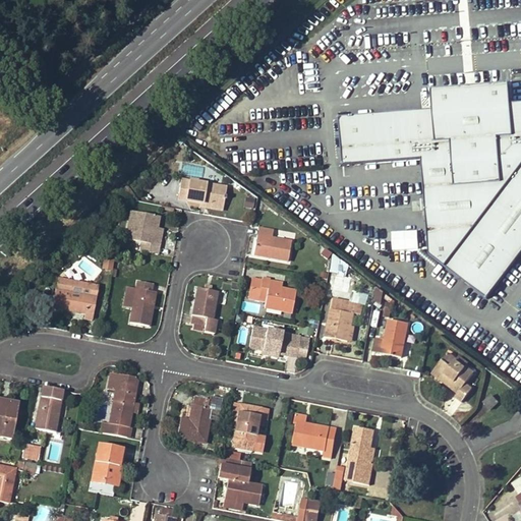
[(302,64),(304,76),(312,75),(310,63),(302,64)]
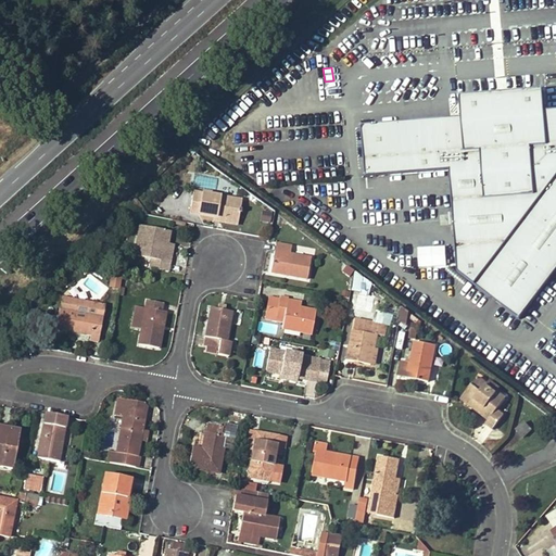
[(555,106),(543,108),(541,89),(458,93),(459,116),(362,124),(366,172),(447,167),(455,268),(518,314),(555,264),(555,106)]
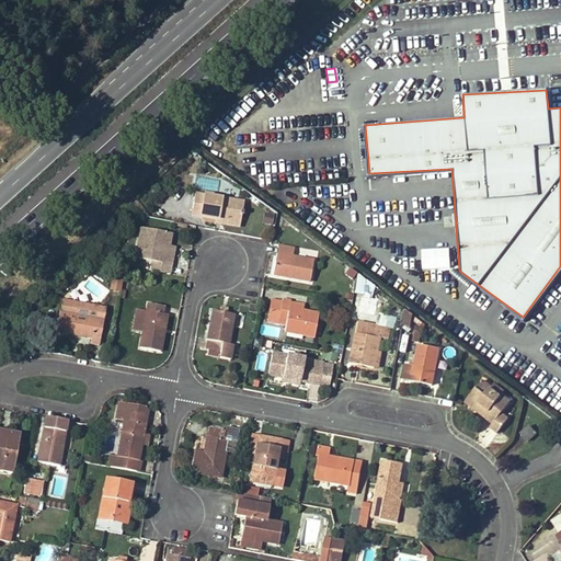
[(233,222),(238,202),(195,194),(192,208),(202,210),(201,215),(201,216),(215,219),(233,222)]
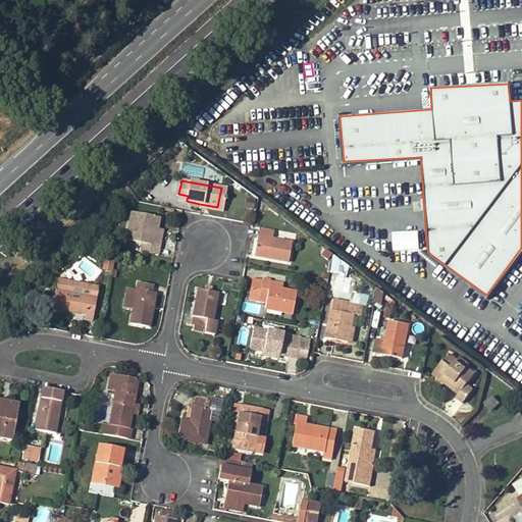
[(226,189),(221,188),(217,207),(200,204),(200,207),(222,211),(224,201),(223,200),(223,197),(225,197),(226,189)]
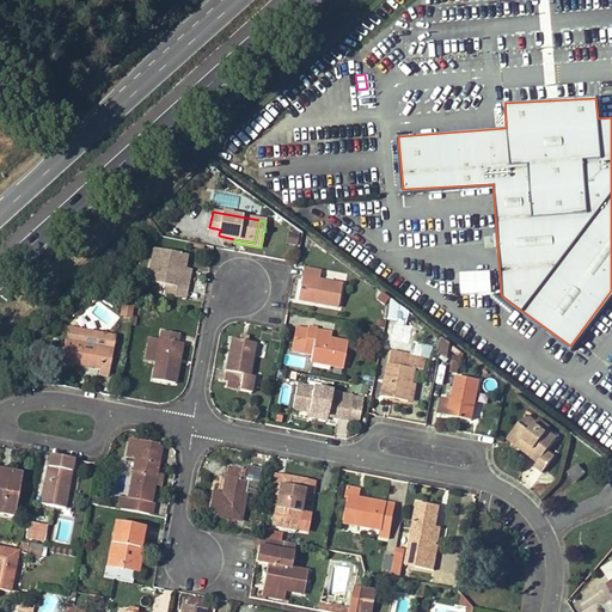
[(298,244),(300,233),(289,230),(287,242),(298,244)]
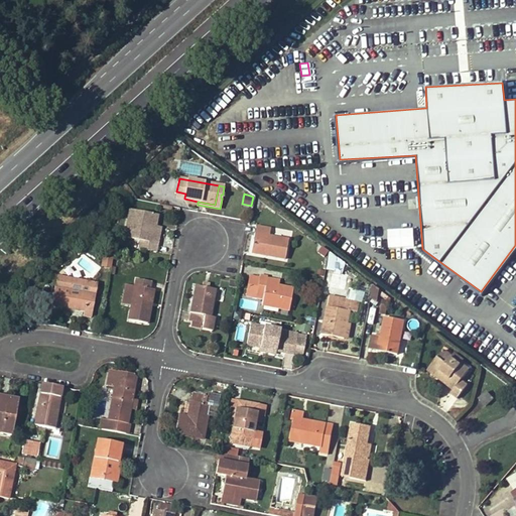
[(152,243),(156,226),(158,215),(129,210),(124,238),(140,241),(139,249),(156,253),(157,244),(152,243)]
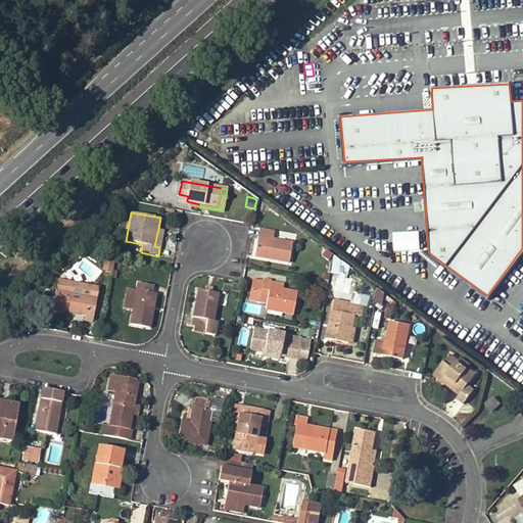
[(162,230),(158,229),(154,246),(159,247),(162,230)]
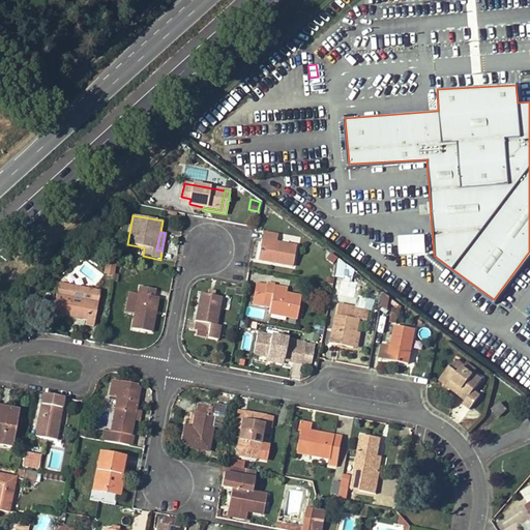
[(257,261),(292,267),(296,246),(276,243),(277,235),(262,233),(257,261)]
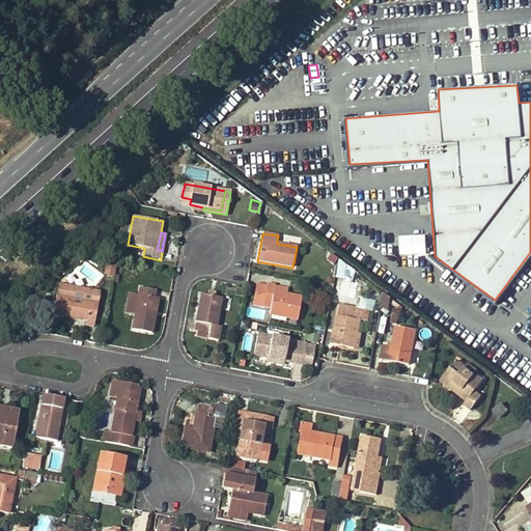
[(414,236),(403,236),(403,250),(425,249),(425,235),(414,235),(414,236)]
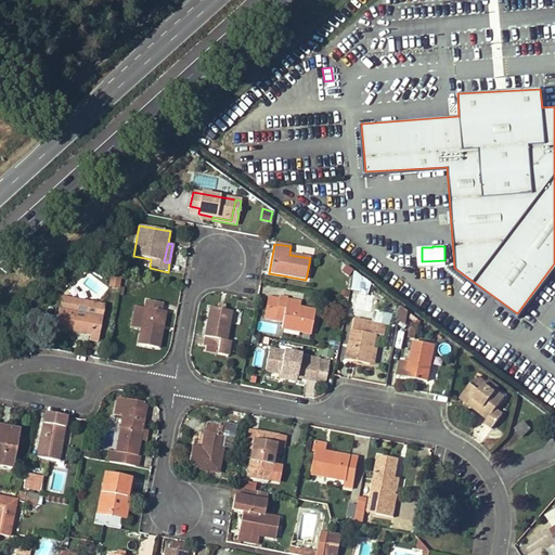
[(120,287),(123,273),(112,271),(110,285),(120,287)]
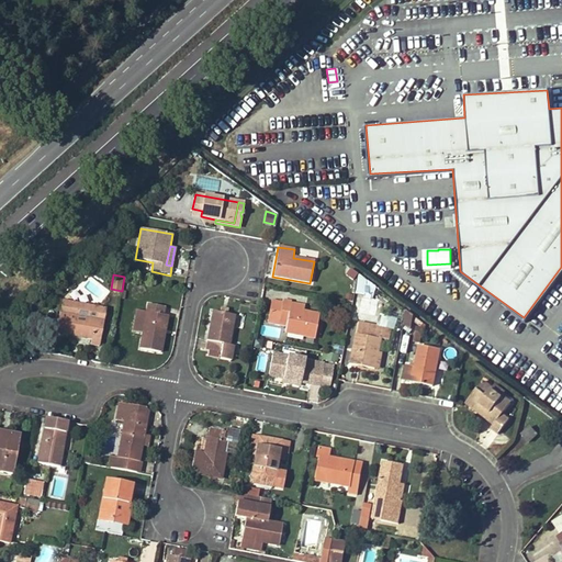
[(356,278),(355,292),(373,294),(375,281),(356,278)]
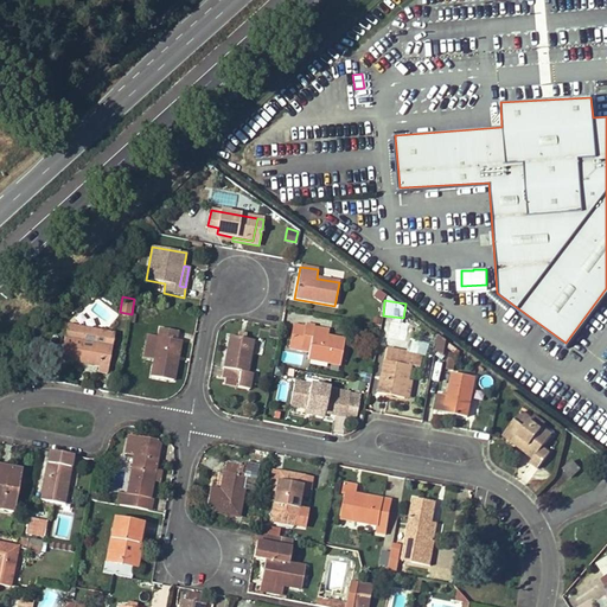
[(312,333),(313,328),(314,325),(305,324),(300,349),(310,351),(307,359),(339,365),(345,339),(327,336),(312,333)]
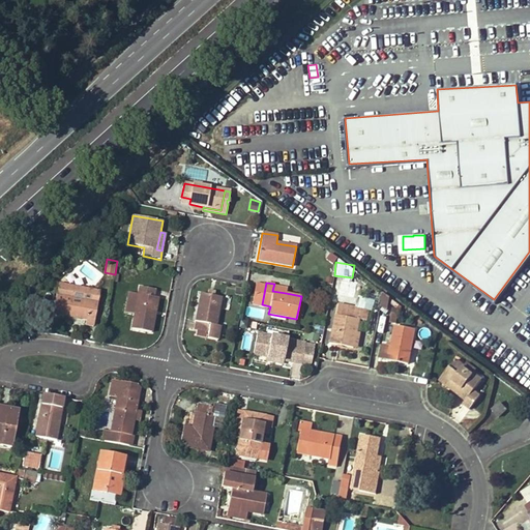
[(155,290),(140,287),(138,297),(135,313),(131,329),(150,333),(157,298),(153,297),(155,290)]
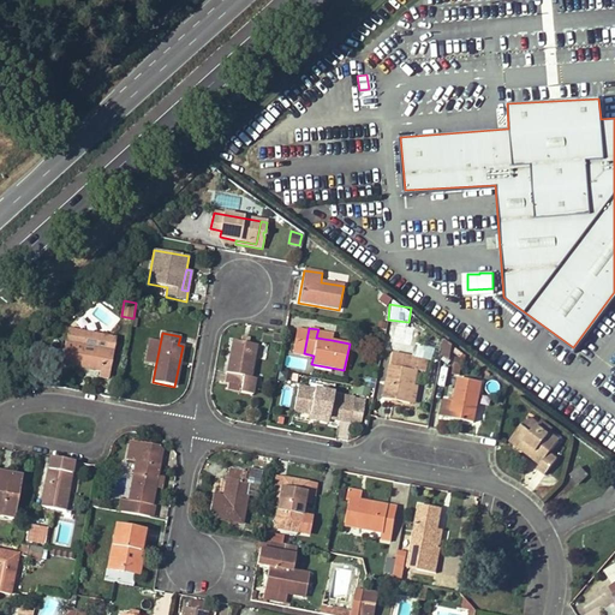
[(83,340),(82,346),(100,350),(102,338),(84,334),(83,338),(84,338),(84,340),(83,340)]
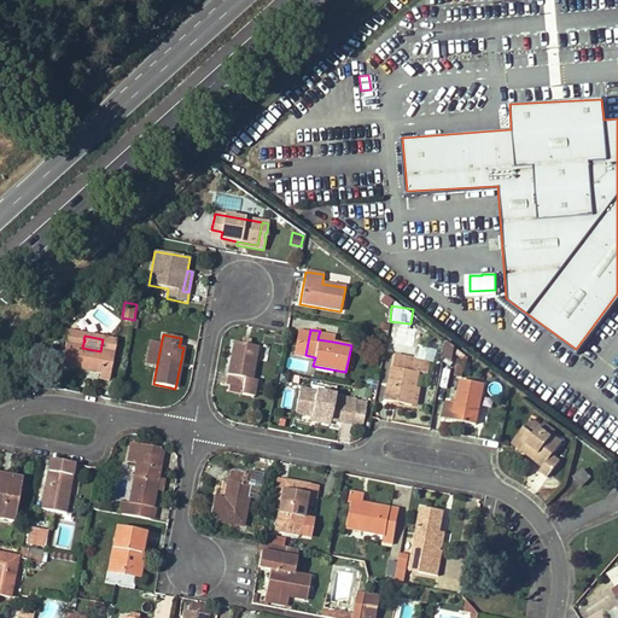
[(100,351),(114,354),(116,342),(103,339),(100,351)]
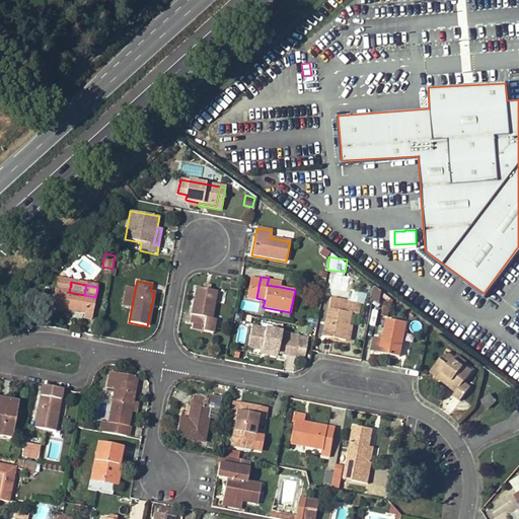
[(208,290),(203,289),(196,287),(189,322),(204,325),(203,331),(213,334),(216,319),(212,318),(217,291),(208,290)]
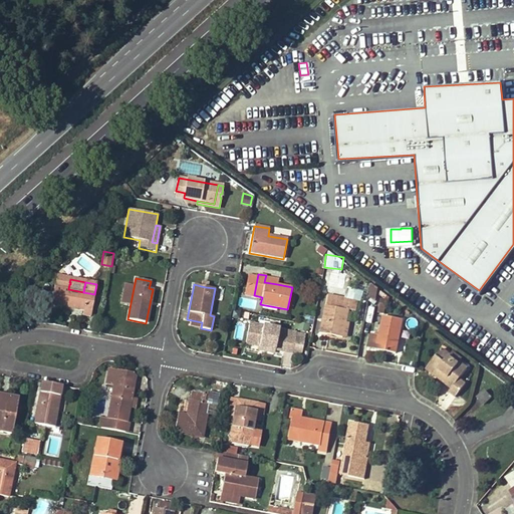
[(377,288),(371,284),(369,296),(375,301),(377,288)]
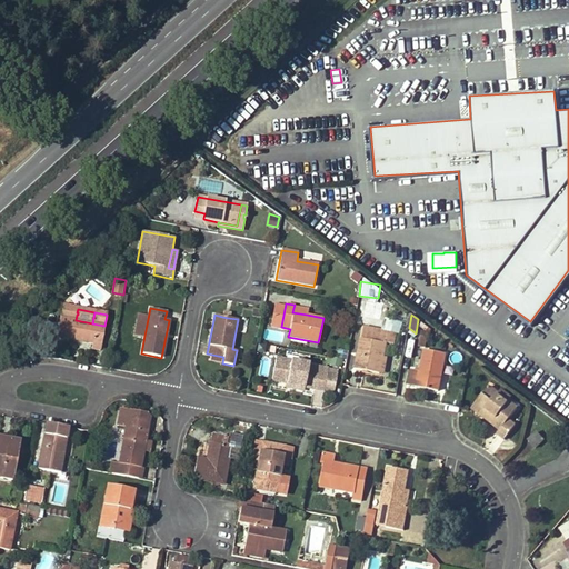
[(92,323),(76,320),(61,317),(57,337),(92,343),(90,350),(99,351),(105,326),(92,323)]
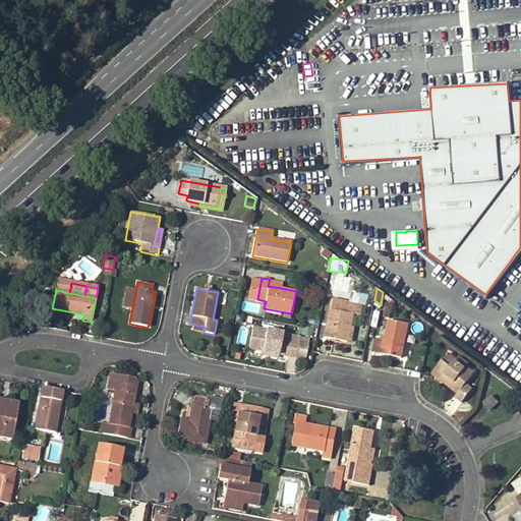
[(132,307),(135,292),(126,291),(123,305),(132,307)]
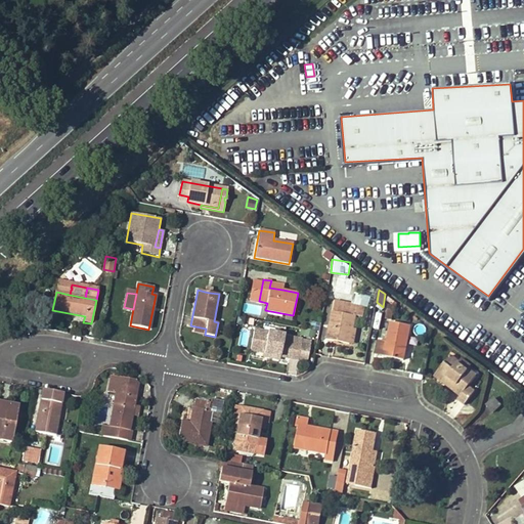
[(350,344),(353,329),(357,305),(335,301),(328,340),(350,344)]
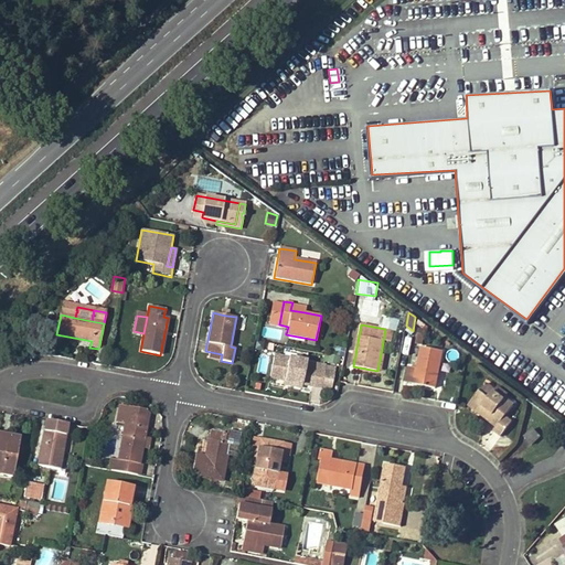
[(264,329),(263,334),(277,338),(278,331),(264,329)]
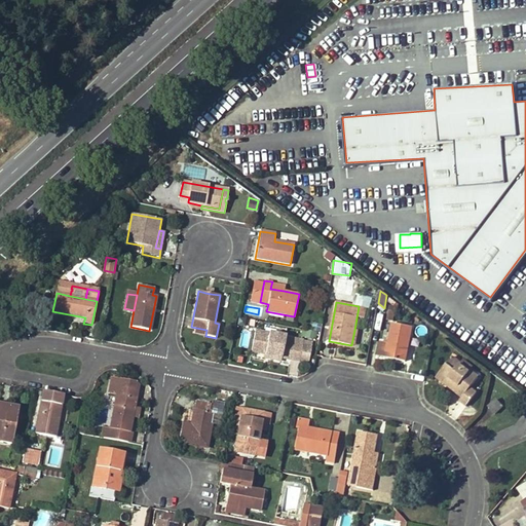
[(405,362),(411,327),(392,324),(388,343),(381,341),(378,357),(405,362)]
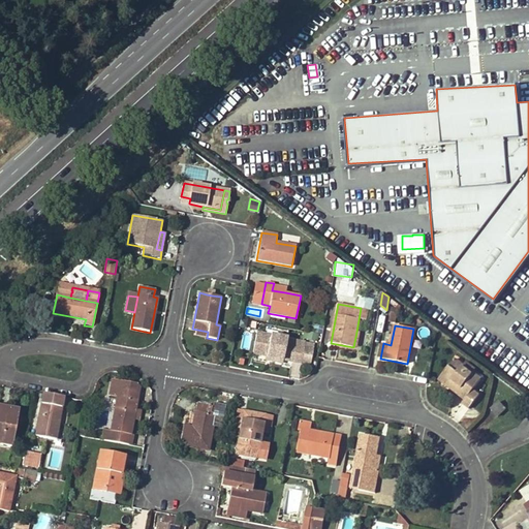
[(304,331),(303,338),(316,340),(317,333),(304,331)]
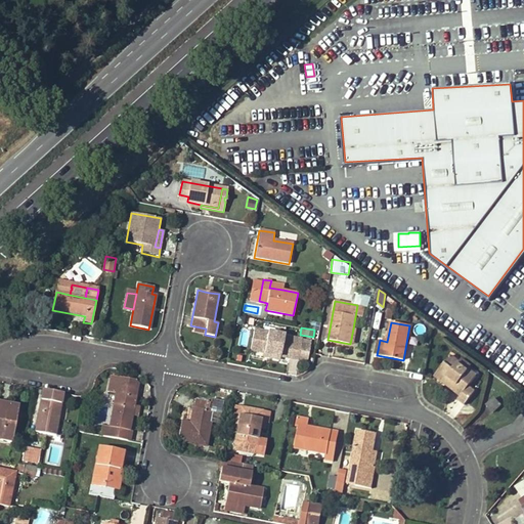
[(238,345),(247,346),(249,331),(241,330),(238,345)]
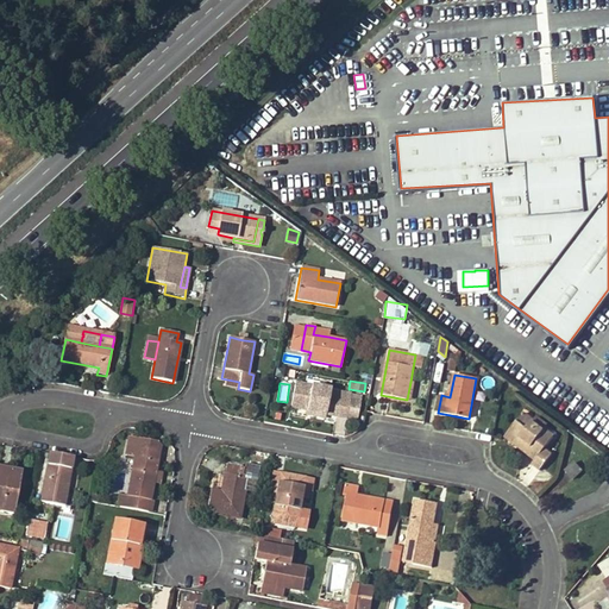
[(307,412),(325,415),(349,419),(352,396),(341,394),(330,391),(330,390),(296,383),(290,408),(307,412)]
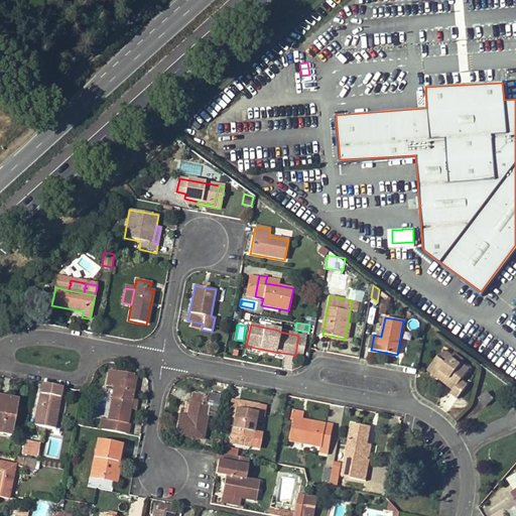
[(442,351),(436,358),(440,361),(433,371),(447,382),(446,384),(454,390),(450,393),(458,399),(468,386),(462,381),(470,371),(461,364),(460,365),(450,358),(450,357),(442,351)]
